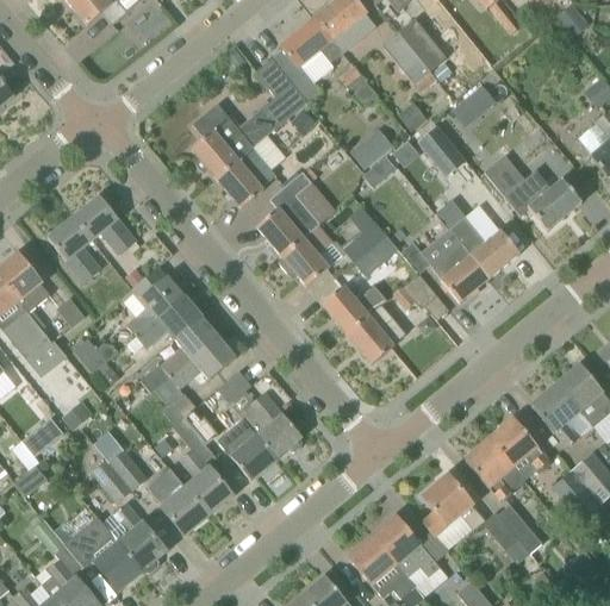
[(112,25),(141,0),(70,0),(68,2),(87,25),(101,13),(112,25)]
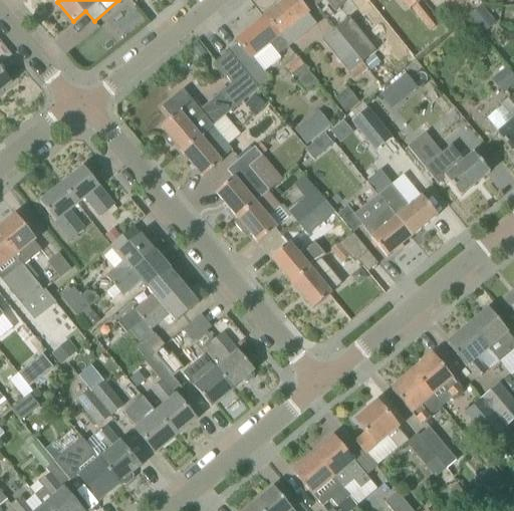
[(282,0),(265,14),(281,34),(308,11),(309,10),(308,9),(301,0),(282,0)]
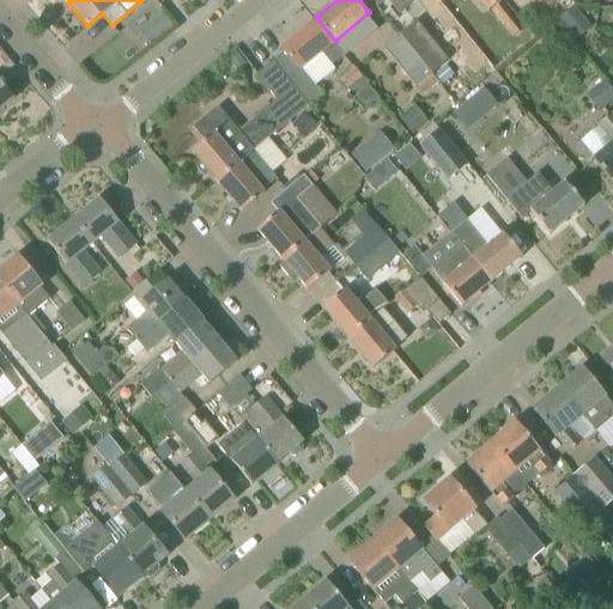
[(491,8),(513,35),(521,28),(501,0),(491,8)]
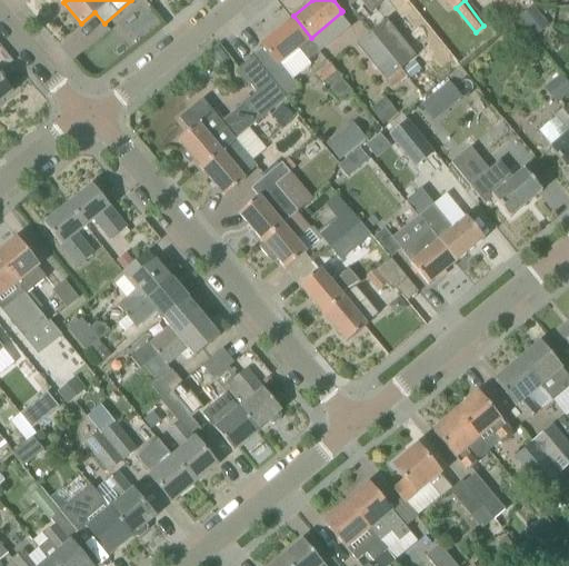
[(518,17),(528,28),(542,17),(532,5),(518,17)]
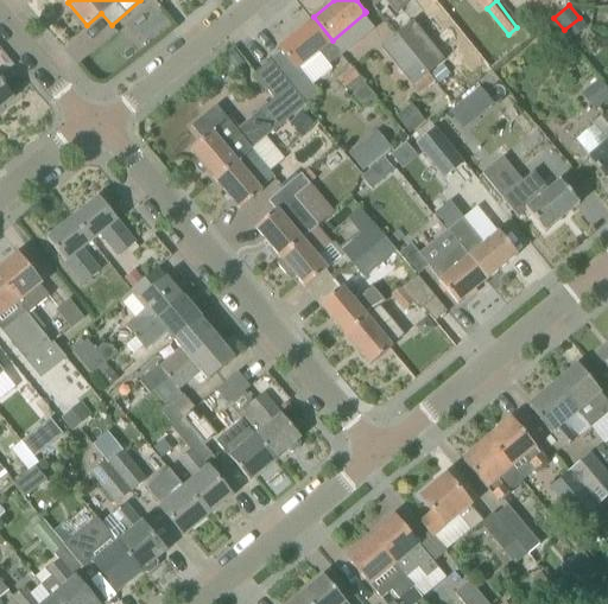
[(162,11),(139,29),(146,37),(169,19),(162,11)]
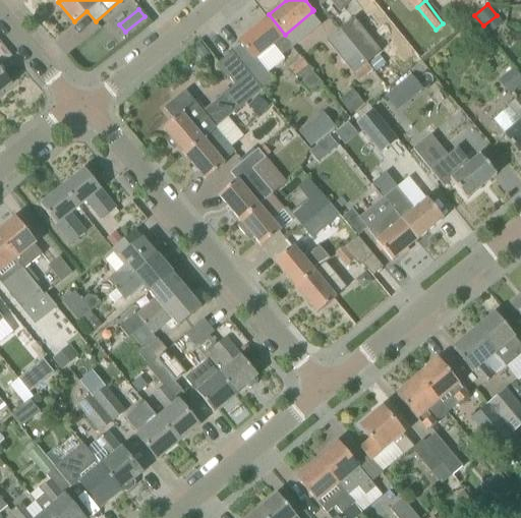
[(232,50),(263,87),(274,77),(269,71),(286,57),(282,53),(292,45),(294,45),(285,35),(269,14),(239,39),(241,42),(232,50)]
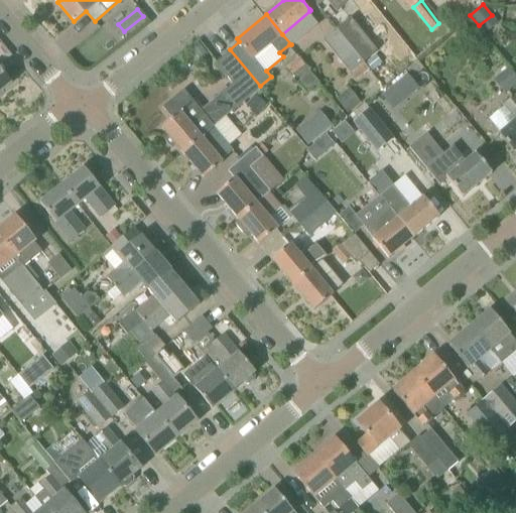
[(349,16),(336,26),(363,60),(376,49),(349,16)]
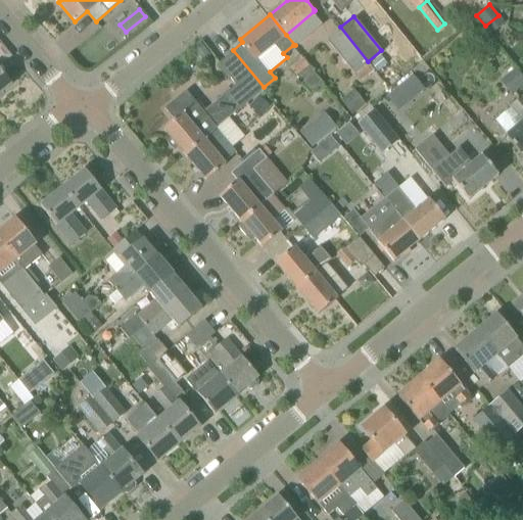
[(374,68),(368,61),(340,27),(326,38),(361,80),(374,68)]
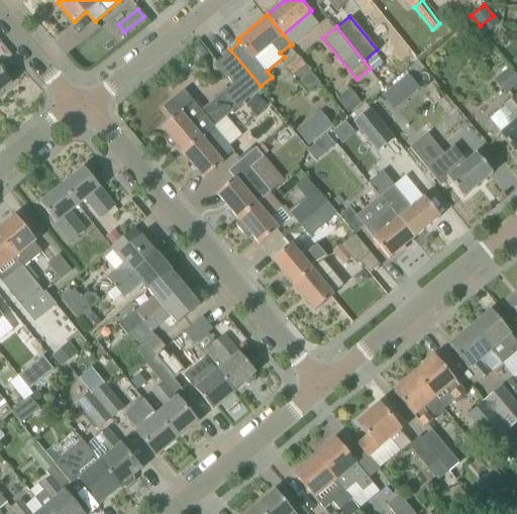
[(198,39),(191,45),(200,58),(207,53),(198,39)]
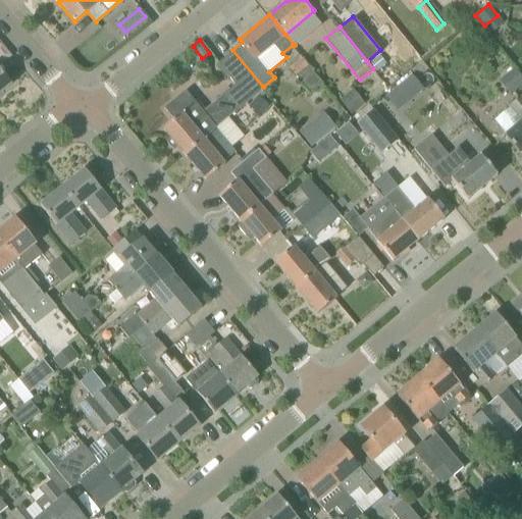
[(263,87),(232,50),(218,61),(235,83),(204,109),(185,87),(163,104),(174,117),(163,126),(186,153),(230,116),(263,87)]
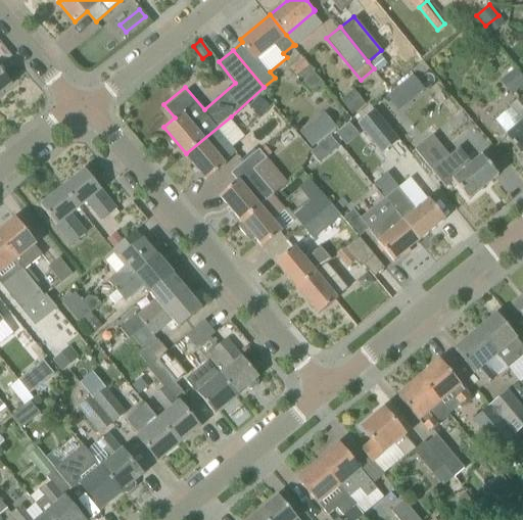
[(380,54),(371,61),(378,68),(386,61),(380,54)]
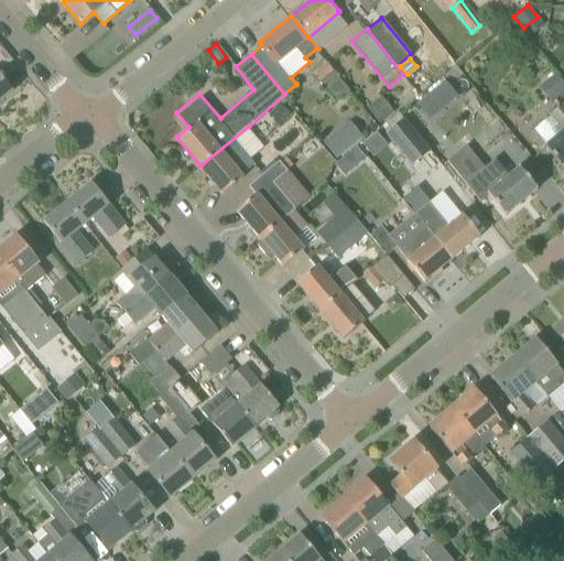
[(312,72),(335,99),(348,88),(326,61),(312,72)]
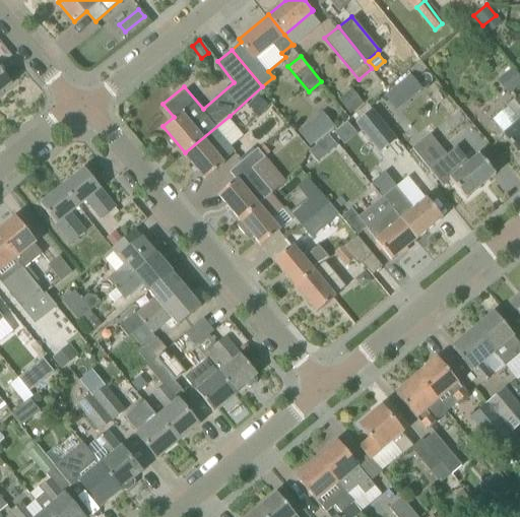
[(0,90),(12,81),(0,66),(0,90)]
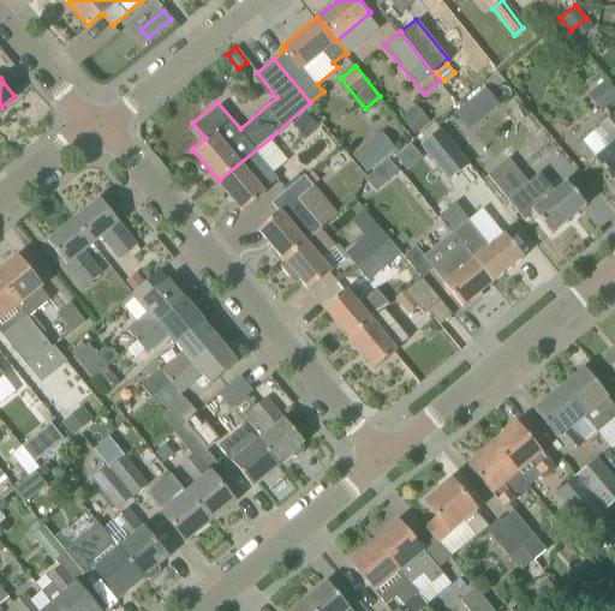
[(587,93),(601,109),(614,97),(614,89),(605,78),(587,93)]
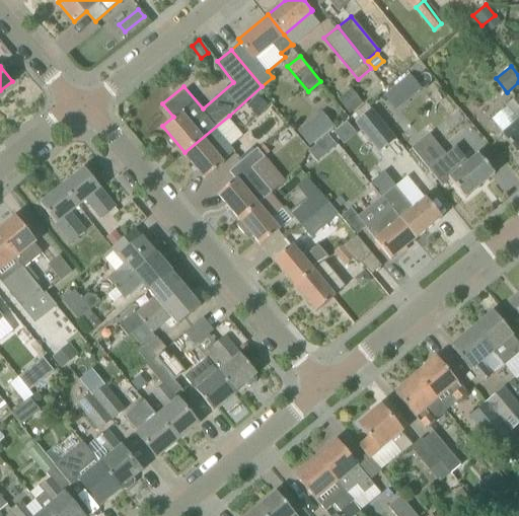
[(410,72),(392,86),(397,92),(415,79),(410,72)]
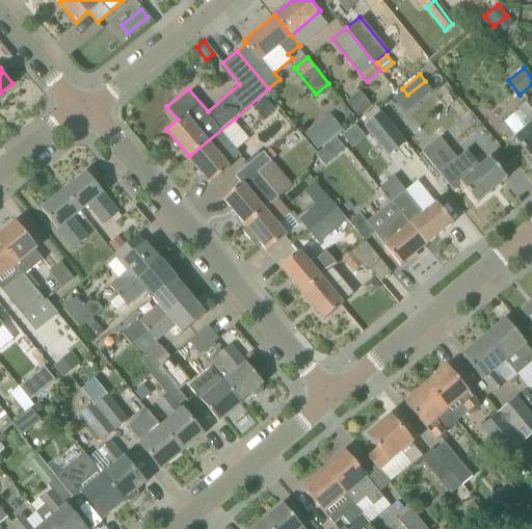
[(348,99),(360,110),(369,101),(358,89),(348,99)]
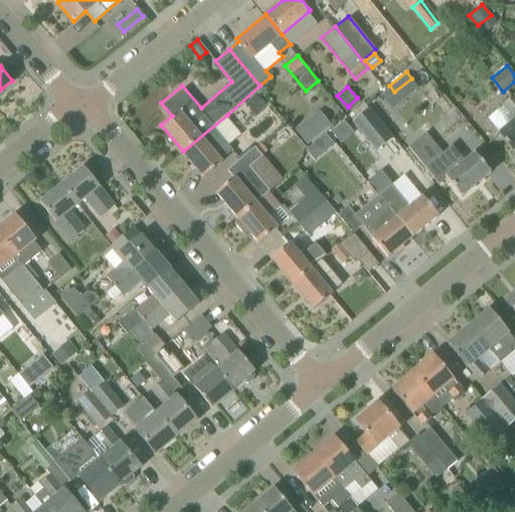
[(245,103),(258,114),(268,103),(255,92),(245,103)]
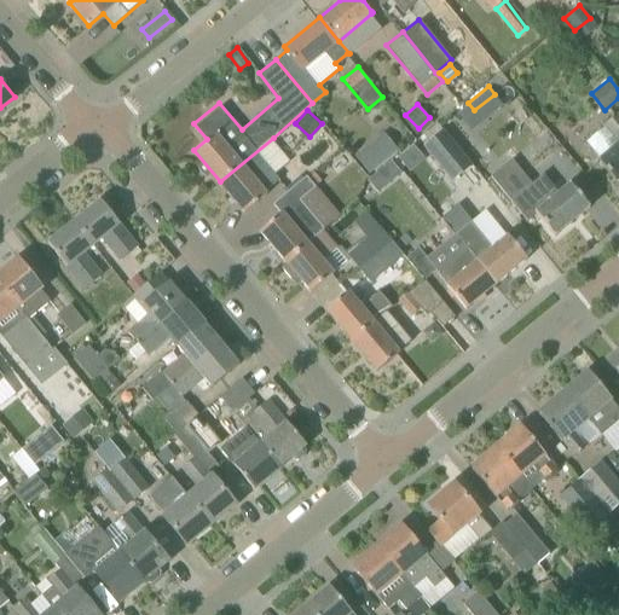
[(618,180),(618,112),(618,111),(605,123),(586,139),(594,148),(601,157),(599,158),(618,181),(618,180)]
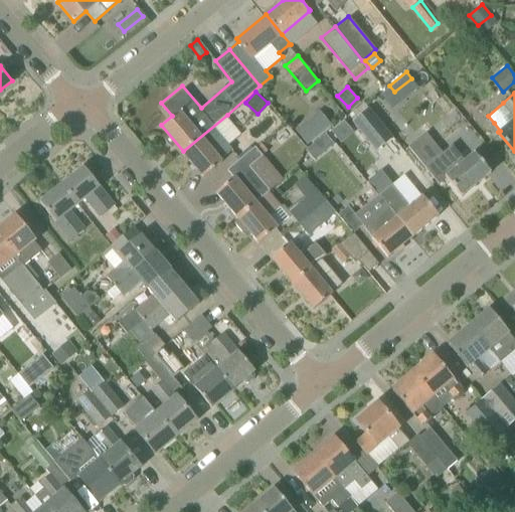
[(369,105),(351,119),(376,150),(394,137),(369,105)]
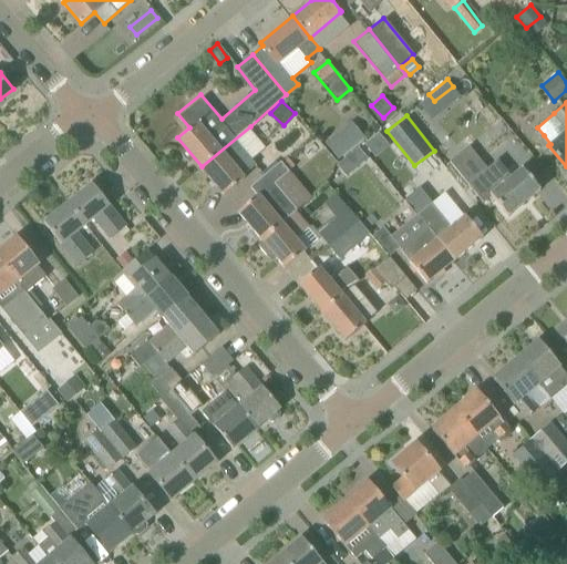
[(339,156),(366,135),(352,118),(325,139),(339,156)]
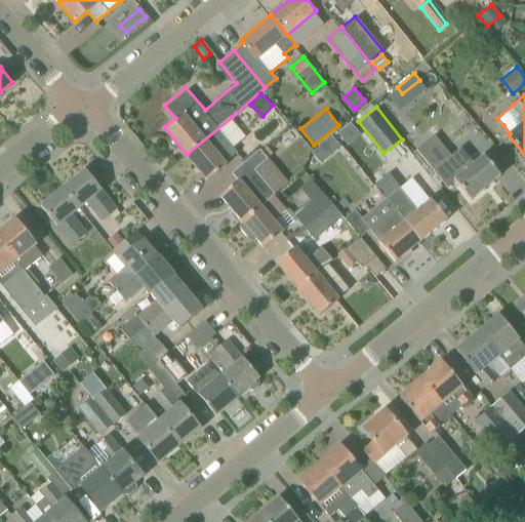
[(187,154),(207,179),(226,164),(224,162),(237,151),(233,145),(246,133),(232,117),(187,154)]
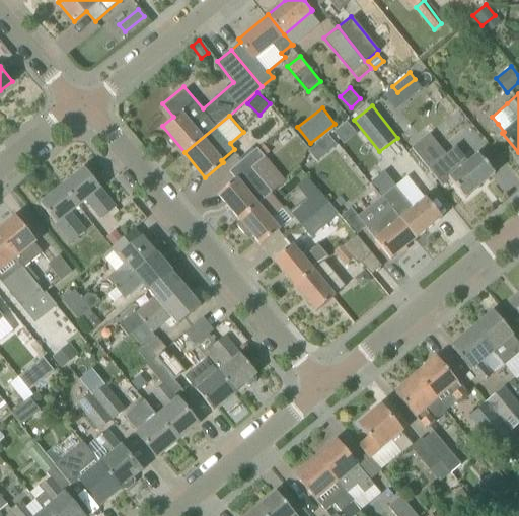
[(336,129),(344,139),(356,129),(347,119),(336,129)]
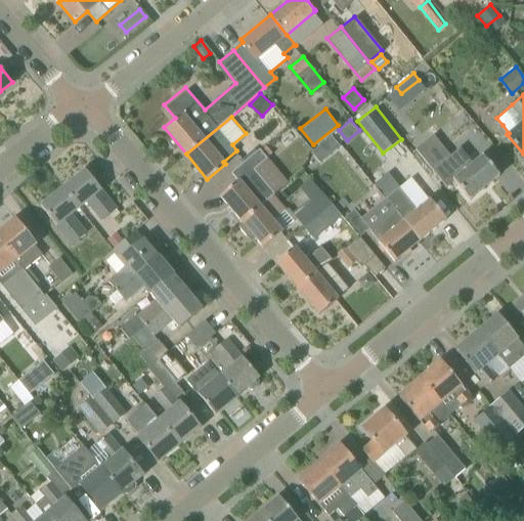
[(332,134),(322,142),(331,153),(340,144),(332,134)]
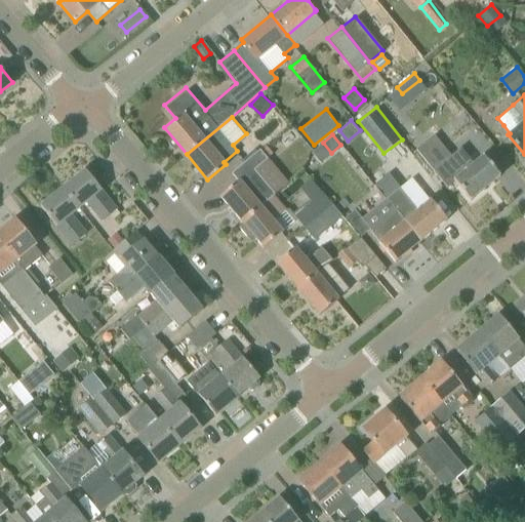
[(239,179),(220,195),(242,221),(260,205),(273,195),(252,169),(268,157),(273,152),(266,144),(260,148),(242,163),(232,172),(239,179)]
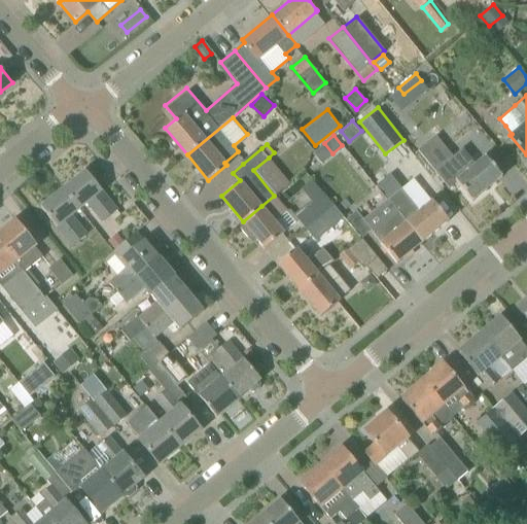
[(449,186),(457,180),(472,199),(502,174),(486,154),(476,163),(462,146),(435,169),(449,186)]
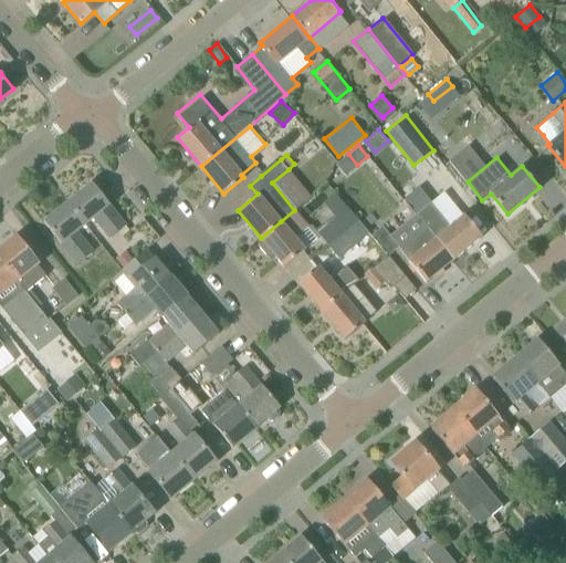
[(93,217),(108,238),(126,223),(92,181),(67,200),(85,222),(93,217)]
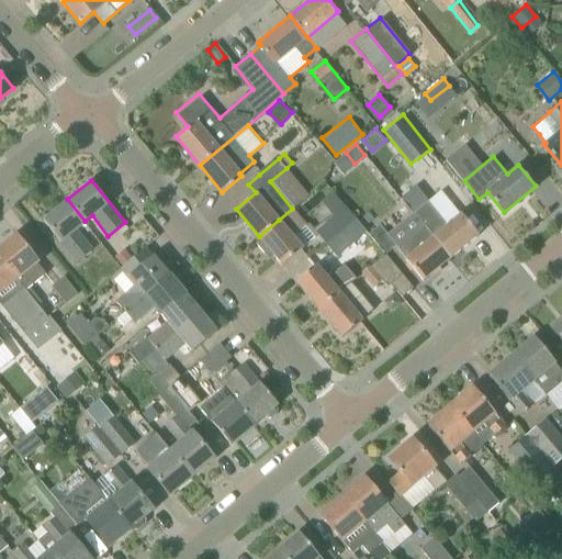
[(415,187),(402,198),(413,211),(426,200),(415,187)]
